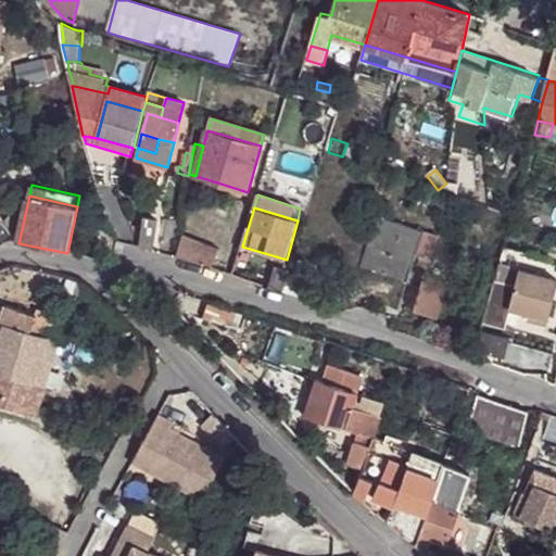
[(376,215),(361,266),(407,279),(417,253),(424,230),(376,215)]
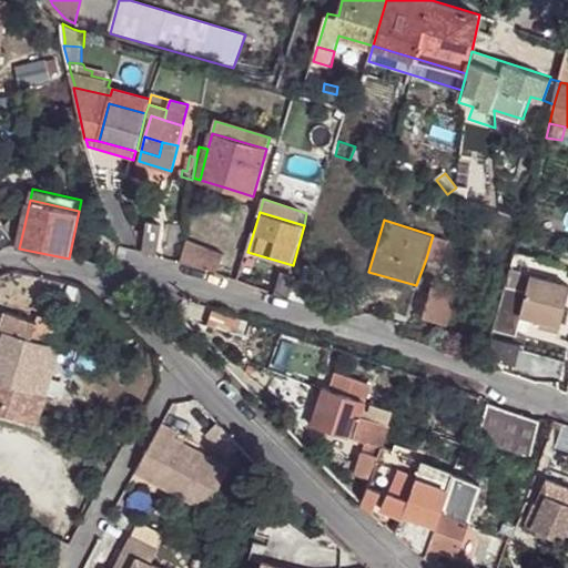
[(146,223),(142,252),(158,255),(159,224),(146,223)]
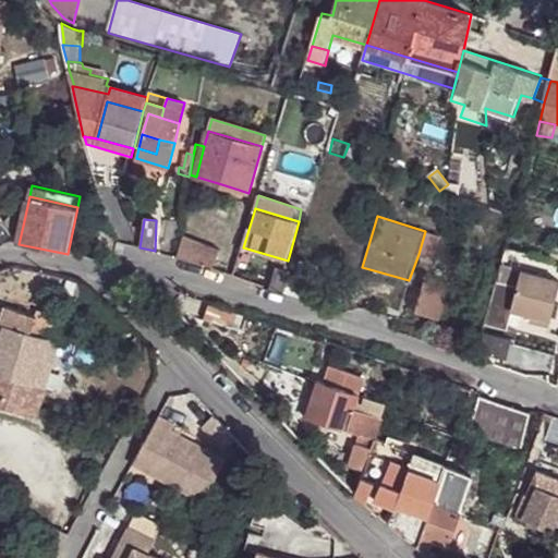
[(440,235),(425,231),(419,254),(434,258),(440,235)]
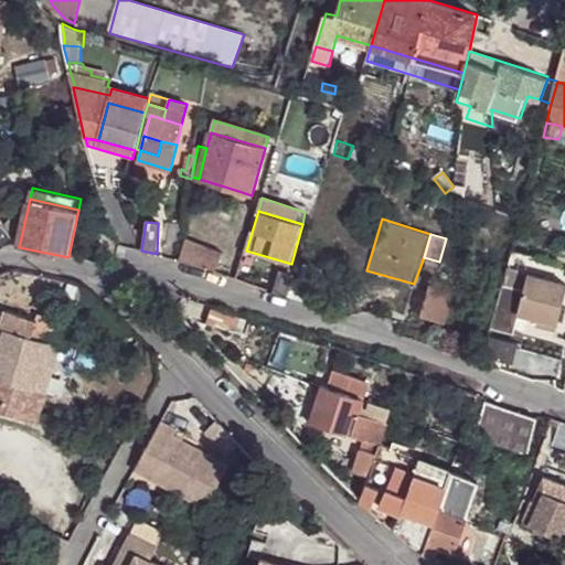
[(187,240),(179,260),(216,270),(223,254),(187,240)]
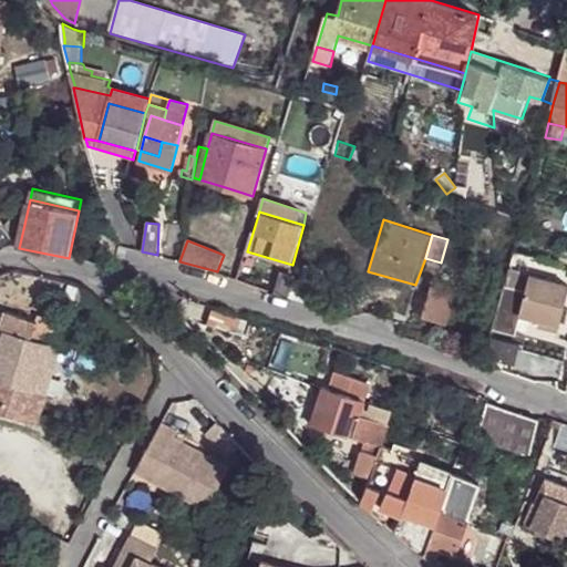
[(506,287),(525,292),(529,276),(511,270),(506,287)]
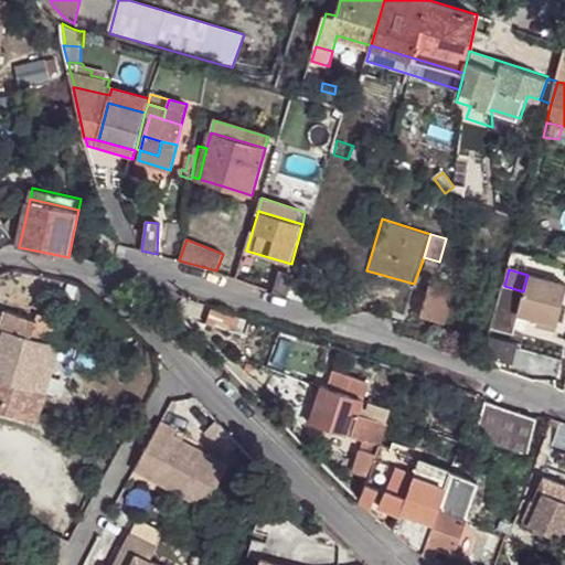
[(280,273),(274,292),(289,297),(296,277),(280,273)]
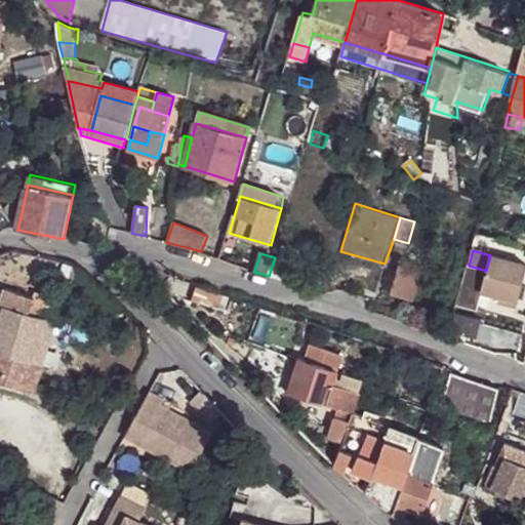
[(469,266),(458,307),(476,311),(481,294),(500,299),(517,304),(524,271),(524,263),(490,253),(490,255),(486,271),(469,266)]
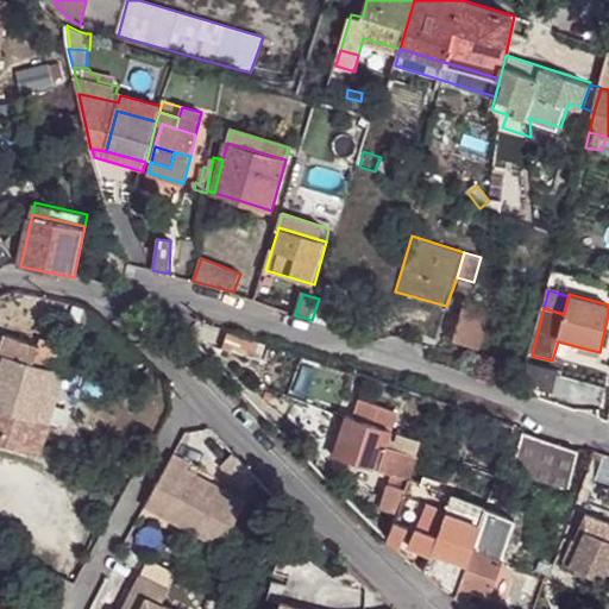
[(322,300),(314,321),(343,331),(350,308),(322,300)]
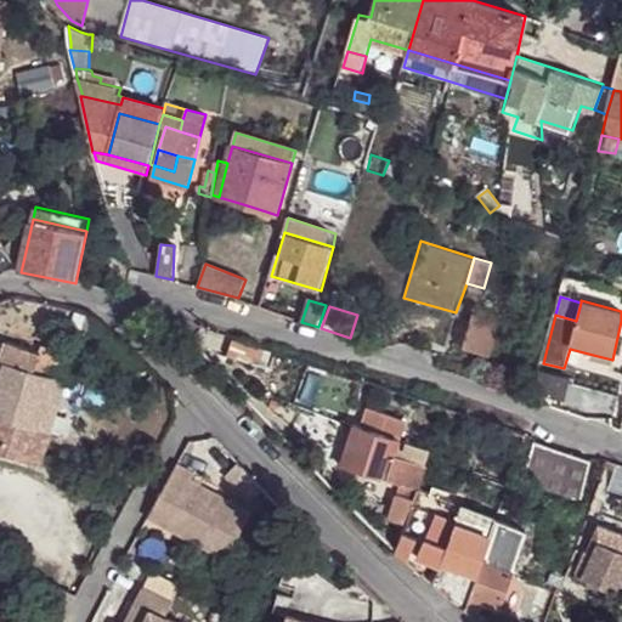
[(490,360),(502,314),(476,306),(462,350),(490,360)]
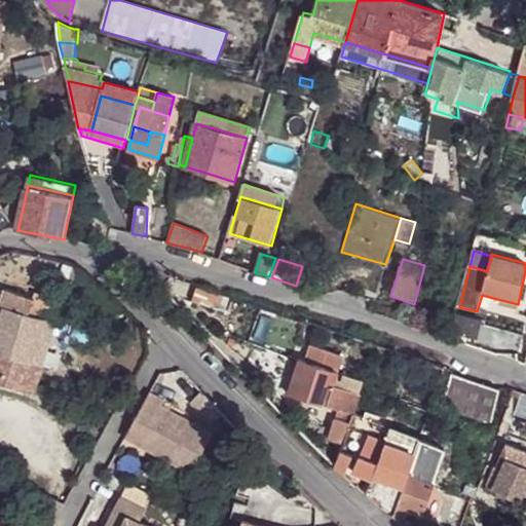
[(84,270),(65,264),(61,278),(70,282),(101,309),(111,297),(84,270)]
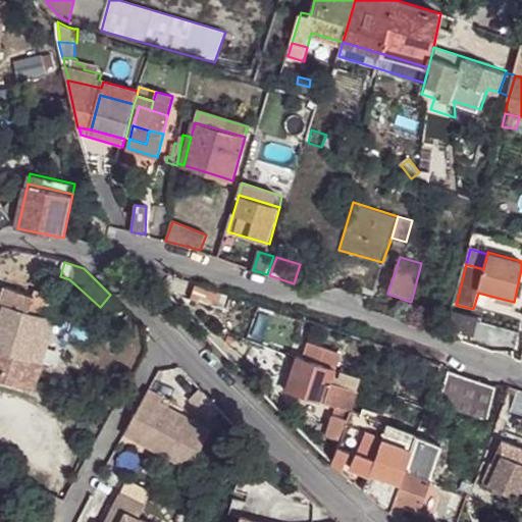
[(7,303),(45,316),(48,307),(32,301),(34,294),(4,284),(0,297),(0,306),(4,308),(7,303)]
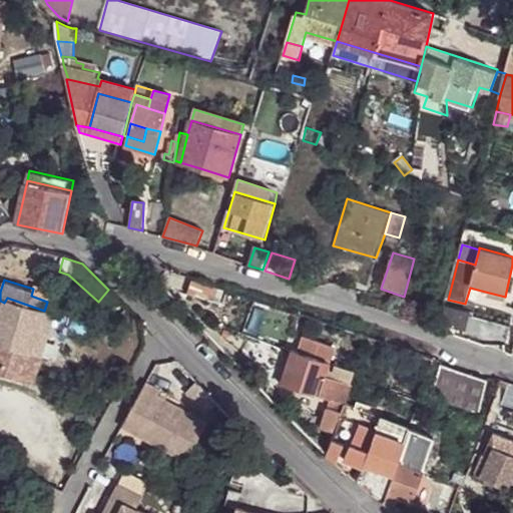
[(218,288),(192,280),(187,294),(214,303),(218,288)]
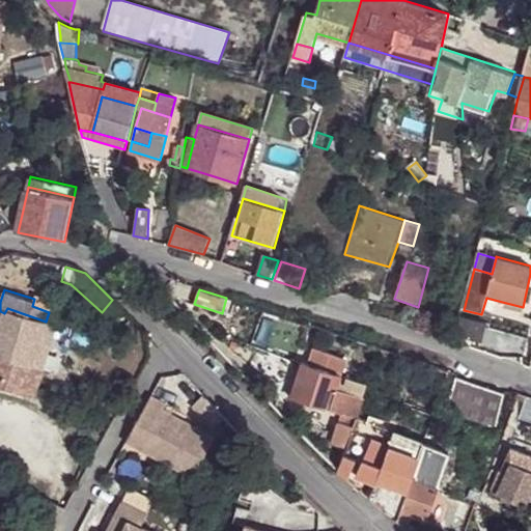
[(46,322),(33,365),(45,369),(58,326),(66,329),(76,303),(56,296),(55,299),(36,294),(34,299),(32,306),(49,312),(46,322)]
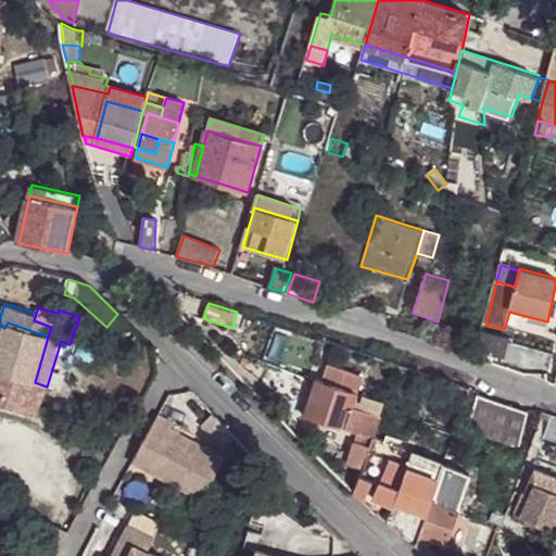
[(547,321),(530,317),(529,324),(548,329),(551,323),(547,321)]
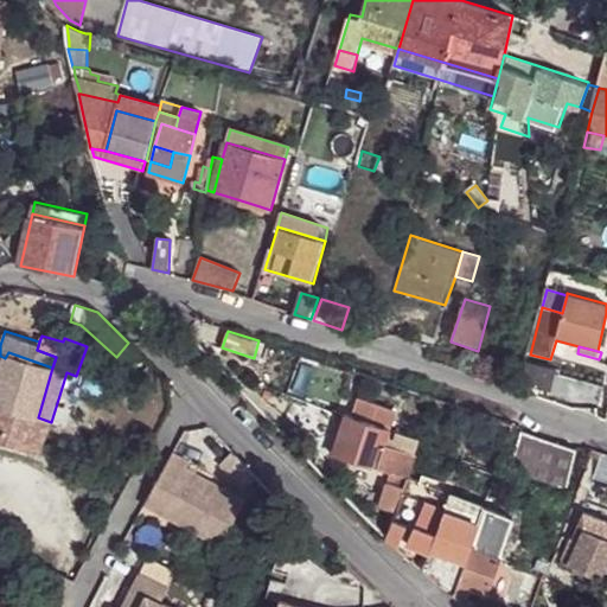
[(0,375),(0,404),(38,417),(52,368),(8,352),(5,358),(0,375)]
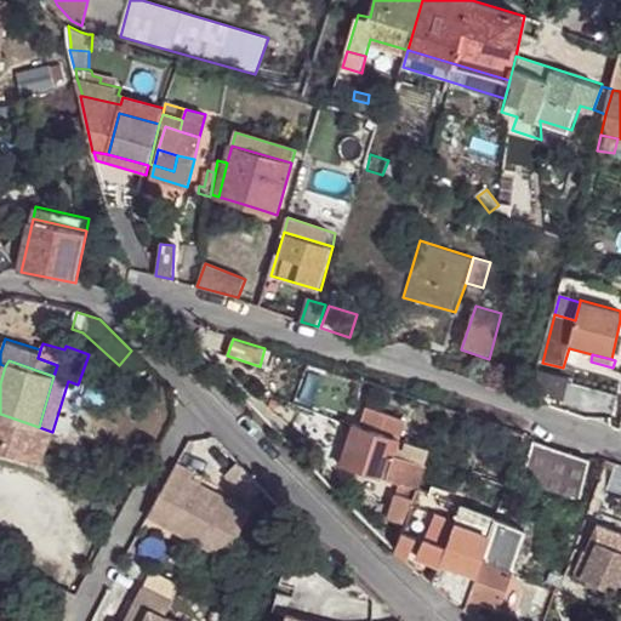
[(534,393),(533,399),(560,408),(563,402),(534,393)]
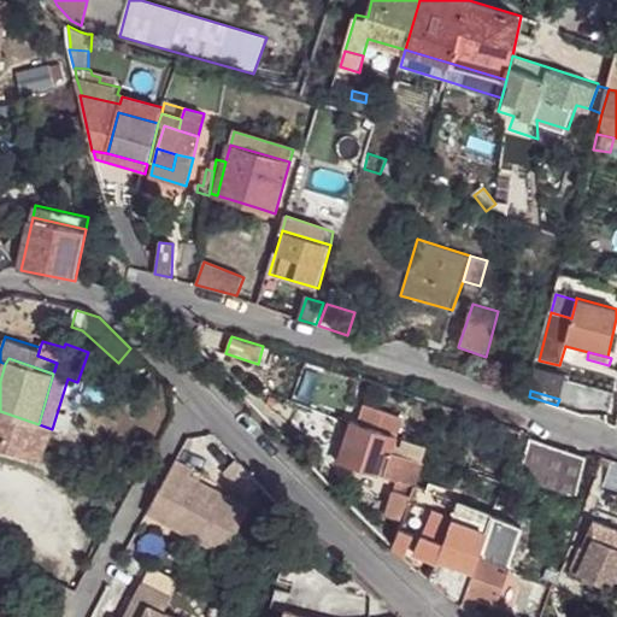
[(388,518),(404,523),(405,521),(411,501),(415,489),(424,460),(395,451),(406,421),(366,406),(360,425),(353,423),(340,463),(405,483),(400,493),(395,492),(388,518)]
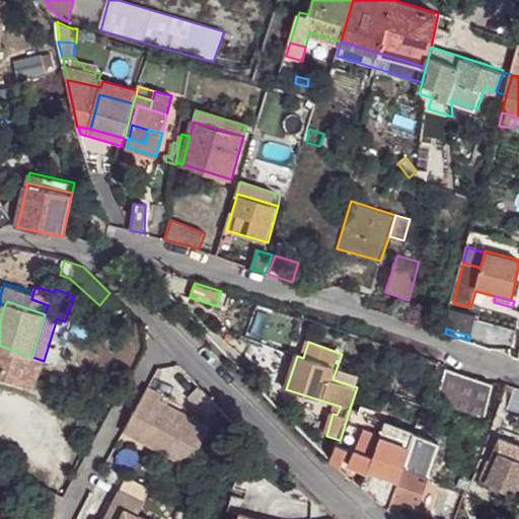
[(0,375),(24,383),(32,357),(0,346),(0,375)]
